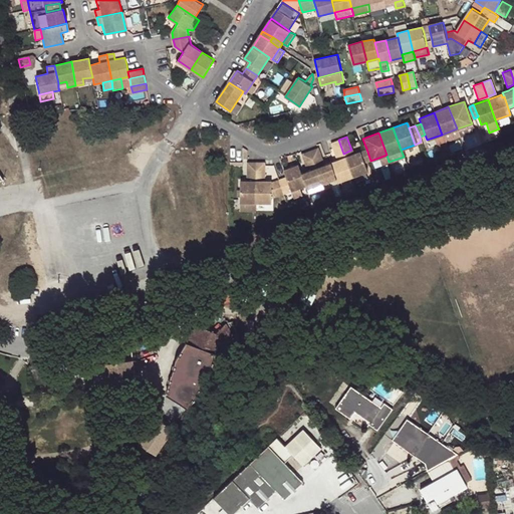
[(330,143),(335,157),(343,154),(338,140),(330,143)]
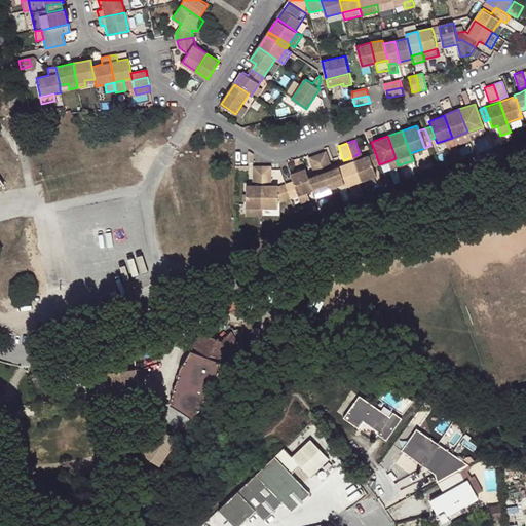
[(321,167),(329,165),(324,151),(315,154),(321,167)]
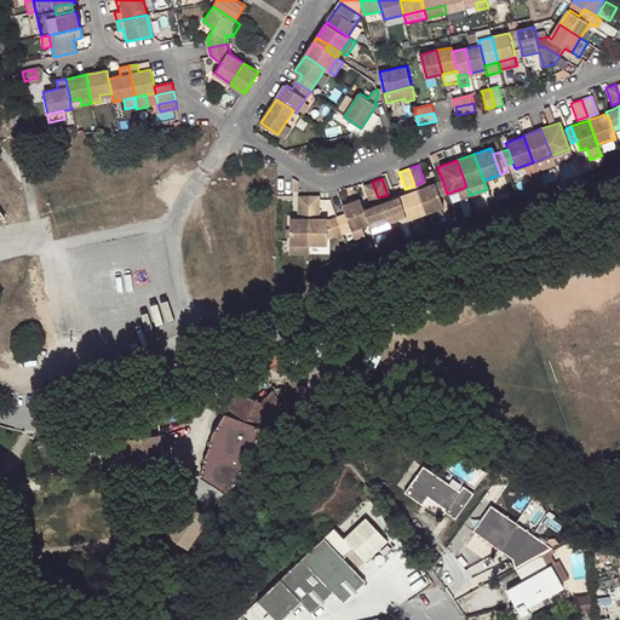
[(447,194),(442,179),(437,181),(443,196),(447,194)]
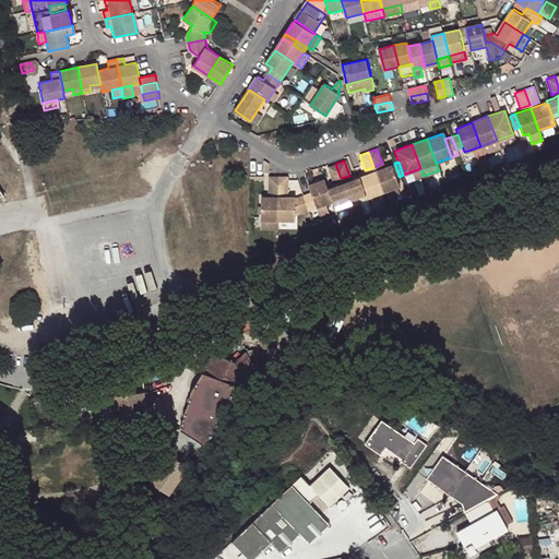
[(400,177),(394,163),(390,165),(395,178),(400,177)]
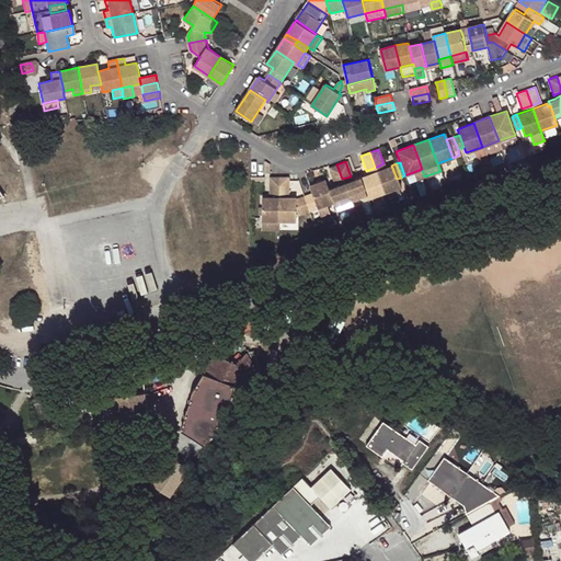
[(336,164),(328,168),(333,182),(342,179),(336,164)]
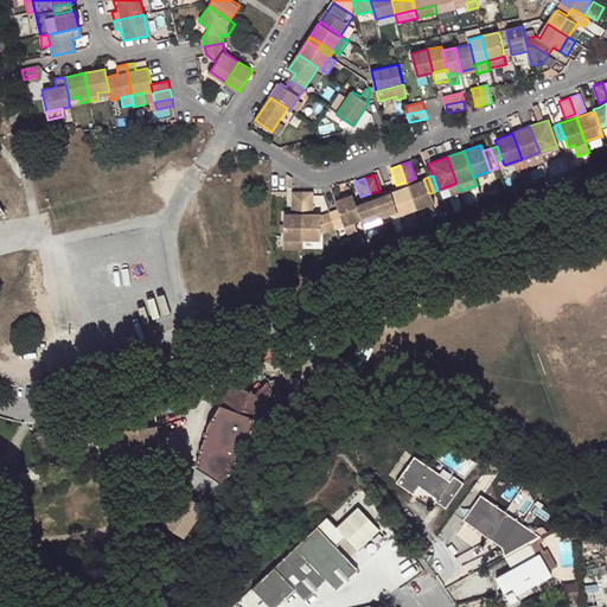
[(415,209),(433,202),(429,193),(423,179),(416,181),(407,185),(415,209)]
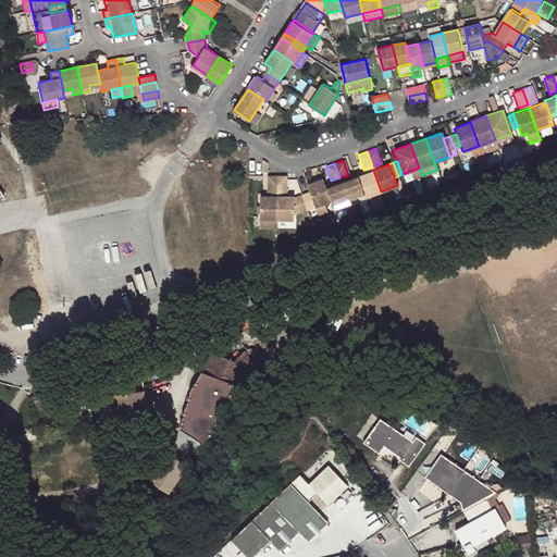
[(405,182),(421,175),(419,168),(401,174),(405,182)]
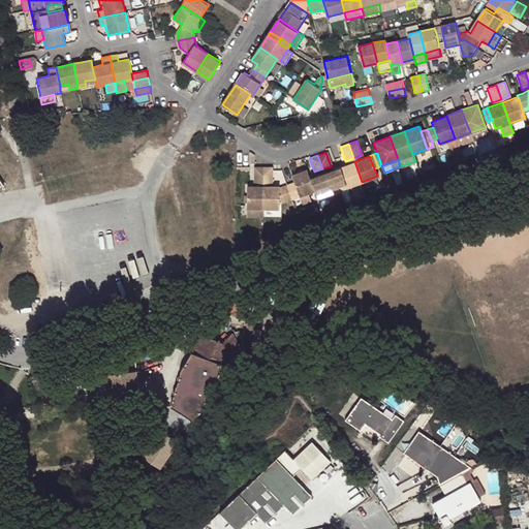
[(354,161),(346,164),(339,166),(345,183),(346,187),(362,182),(354,161)]
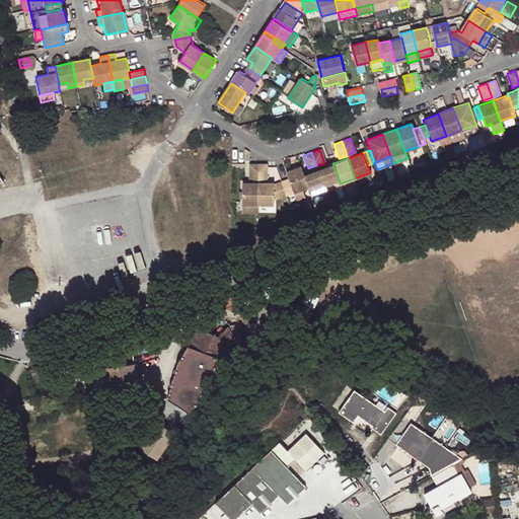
[(248,163),(247,178),(256,178),(256,163),(248,163)]
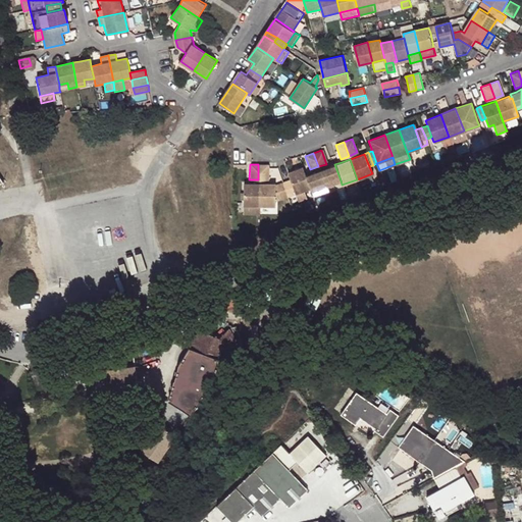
[(258,164),(258,179),(267,179),(267,165),(258,164)]
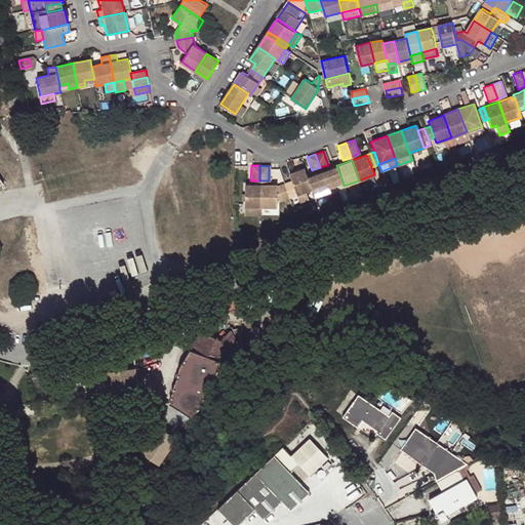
[(336,165),(329,168),(321,171),(327,188),(342,182),(336,165)]
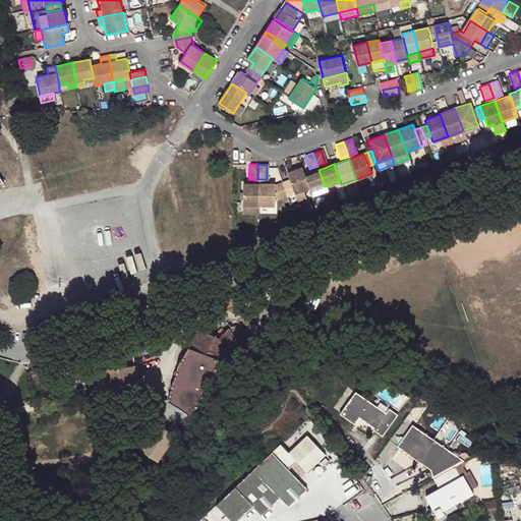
[(281,182),(286,195),(293,193),(302,189),(308,187),(304,175),(300,166),(286,172),(288,179),(281,182)]
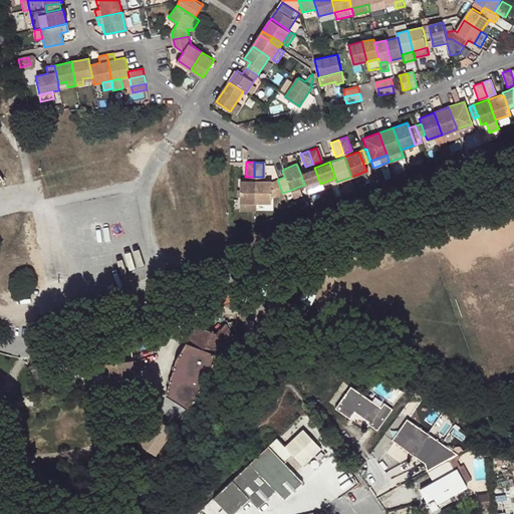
[(320,184),(314,168),(306,171),(300,173),(304,185),(305,189),(320,184)]
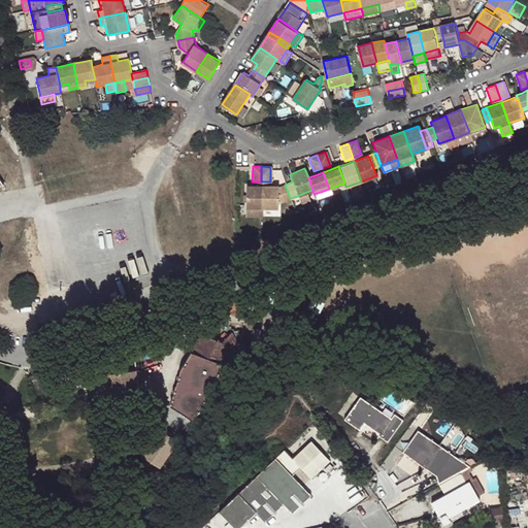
[(245,185),(244,208),(261,208),(261,186),(252,185),(245,185)]
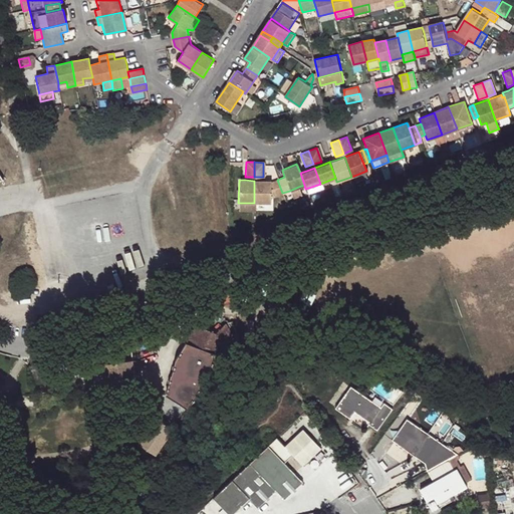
[(269,182),(269,198),(282,193),(277,180),(269,182)]
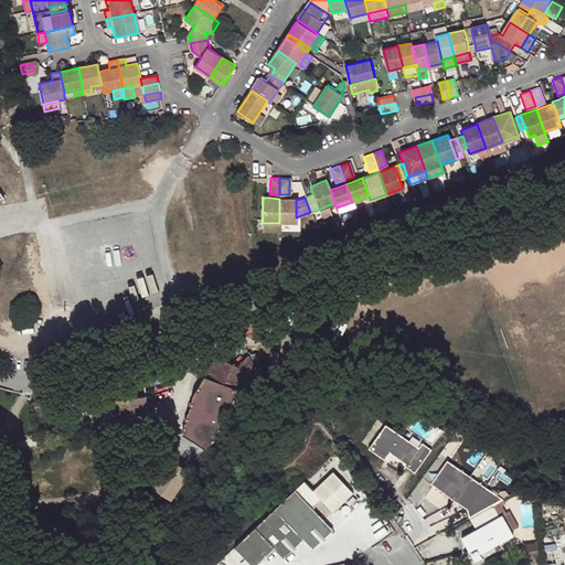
[(296,223),(296,217),(296,200),(296,199),(288,199),(279,199),(279,223),(296,223)]
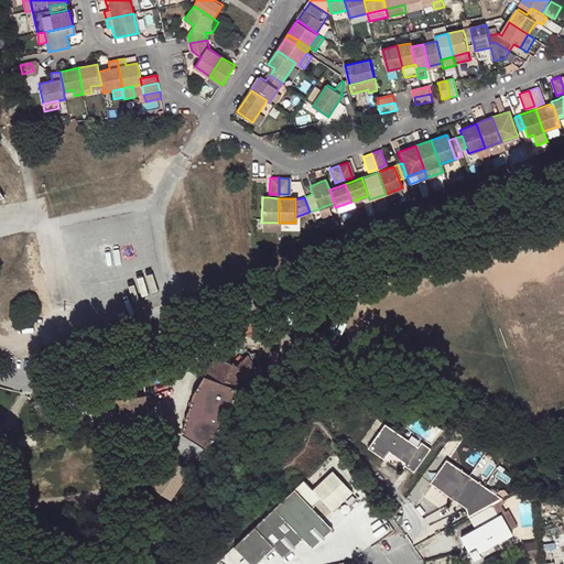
[(335,207),(337,213),(354,206),(351,202),(335,207)]
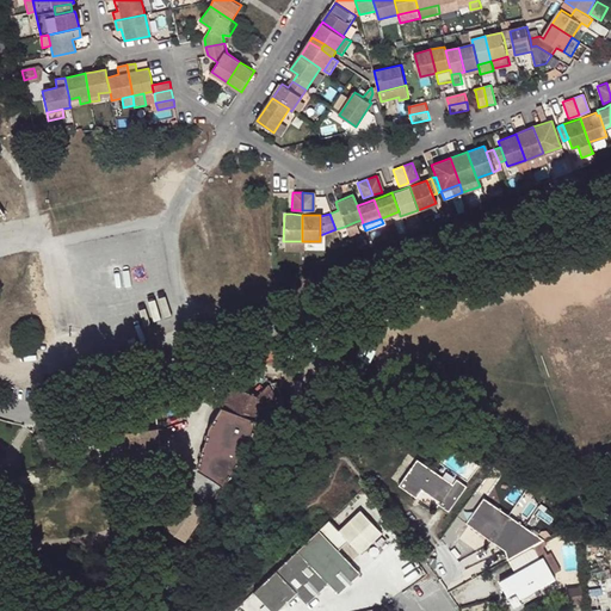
[(355,222),(344,227),(347,235),(358,230),(355,222)]
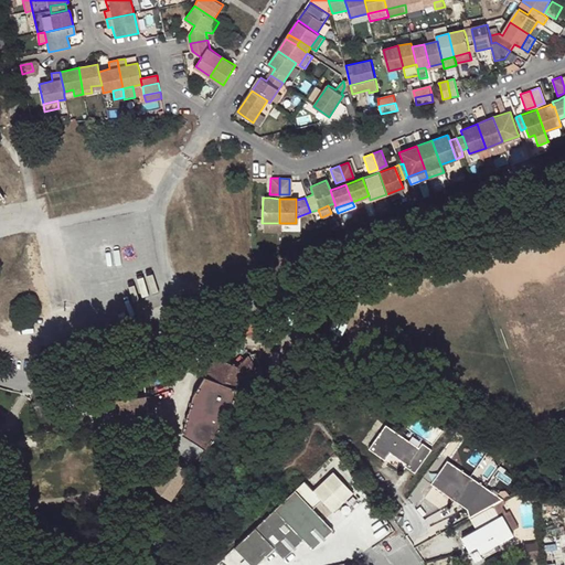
[(243,323),(247,336),(262,331),(257,319),(243,323)]
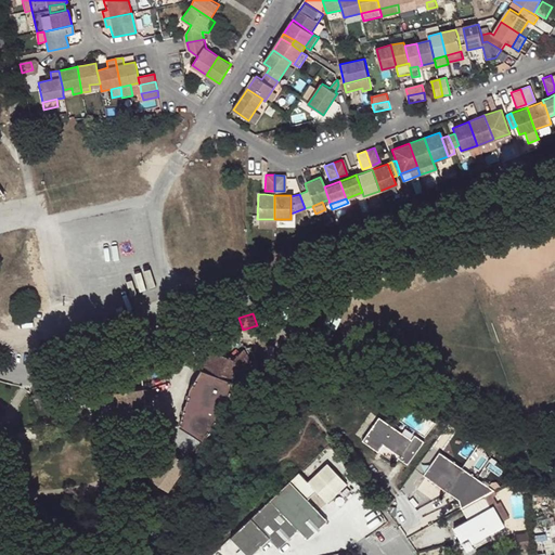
[(244,349),(234,358),(214,350),(190,388),(186,402),(185,403),(180,424),(193,433),(195,435),(203,439),(222,413),(230,416),(236,394),(228,390),(234,382),(252,362),(244,349)]
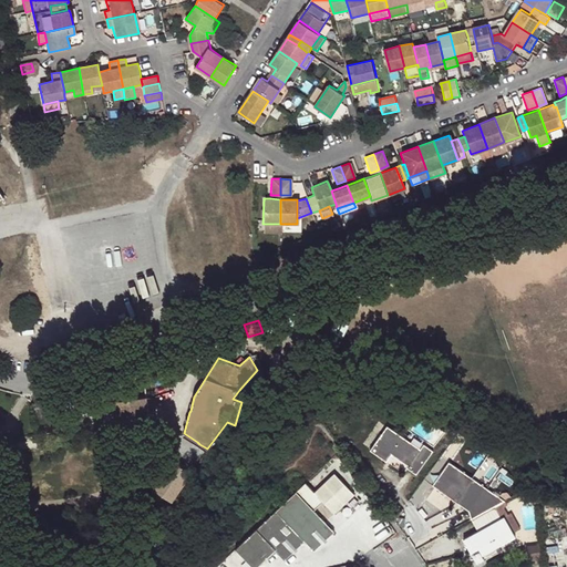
[(146,393),(113,399),(115,414),(148,411),(146,393)]
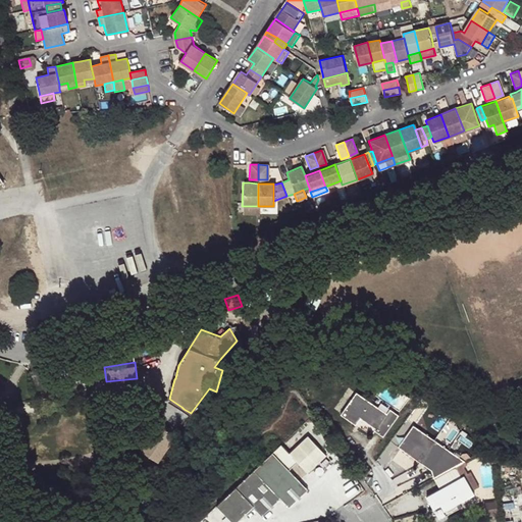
[(374,430),(382,436),(399,415),(390,409),(386,413),(358,390),(341,413),(355,423),(361,417),(375,428),(374,430)]
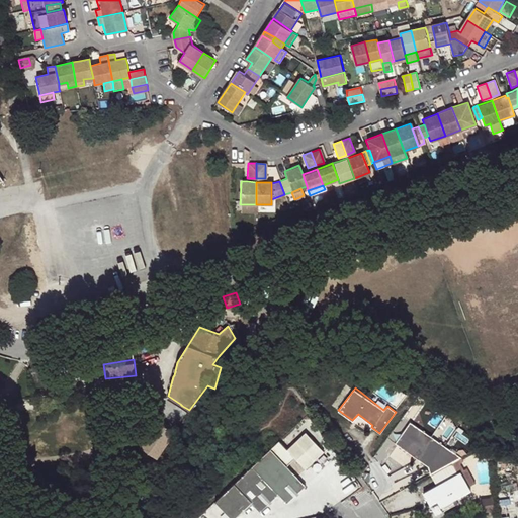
[(156,456),(174,431),(157,419),(149,430),(141,424),(134,435),(142,441),(140,444),(156,456)]
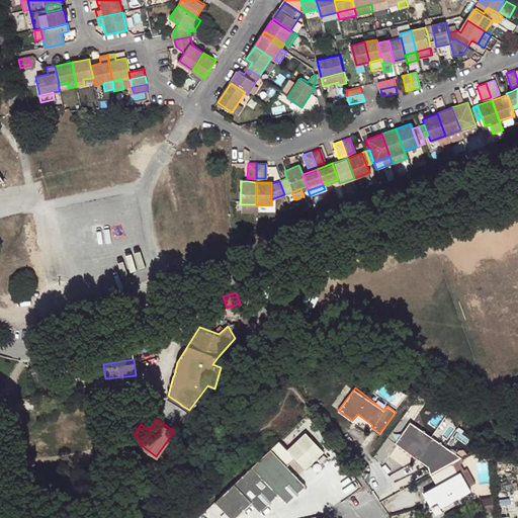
[(428,465),(430,476),(462,456),(412,419),(396,440),(428,465)]
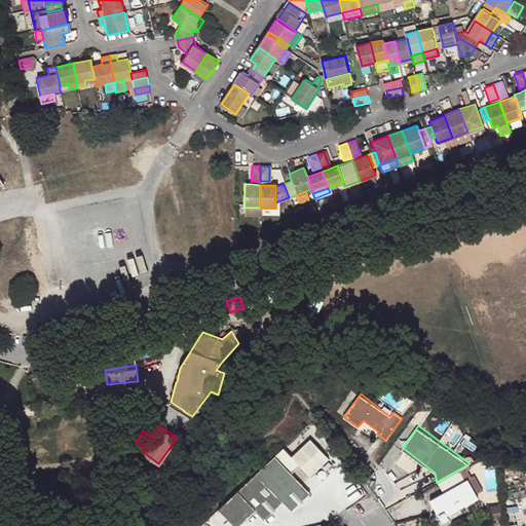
[(310,478),(329,460),(310,441),(292,458),(299,466),(310,478)]
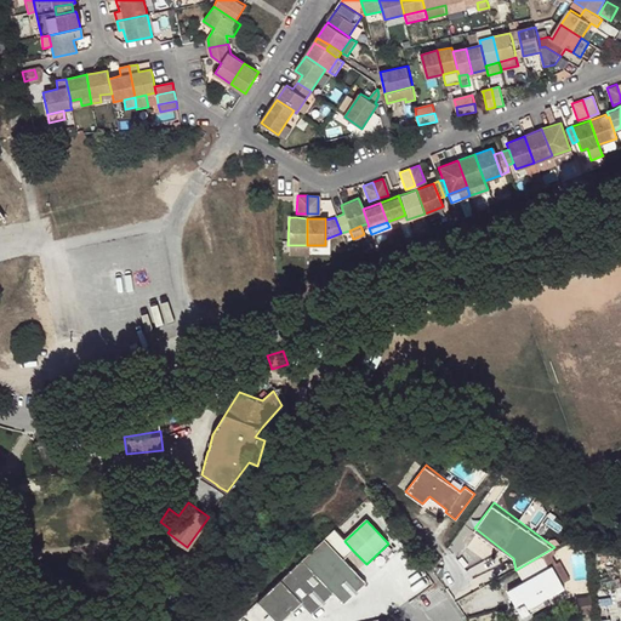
[(335,531),(326,540),(303,560),(258,602),(277,620),(281,620),(302,604),(313,615),(335,594),(345,604),(366,585),(345,560),(353,551),(345,541),(335,531)]
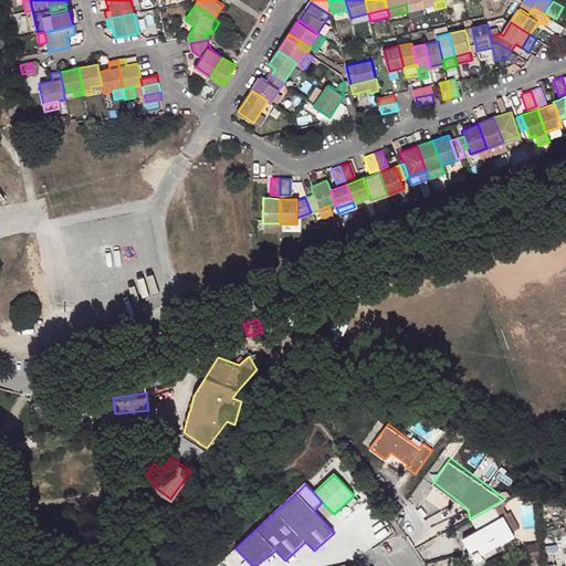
[(499,547),(515,538),(503,517),(501,520),(495,523),(463,542),(478,565),(502,553),(499,547)]
